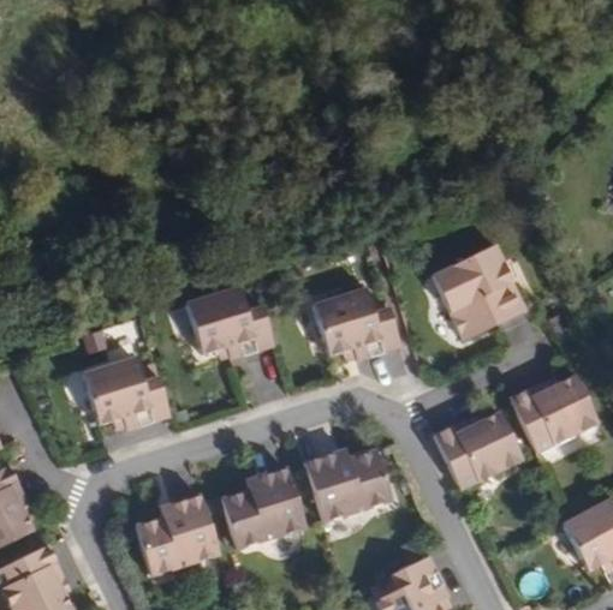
[(505,263),(495,243),(433,274),(465,339),(528,309),(513,279),(506,282),(498,267),(505,263)]
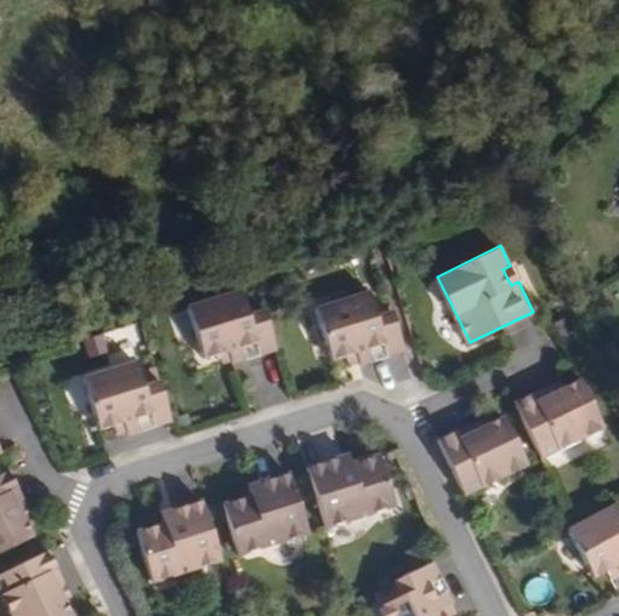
[(518,281),(523,279),(516,262),(510,266),(503,269),(511,285),(518,281)]
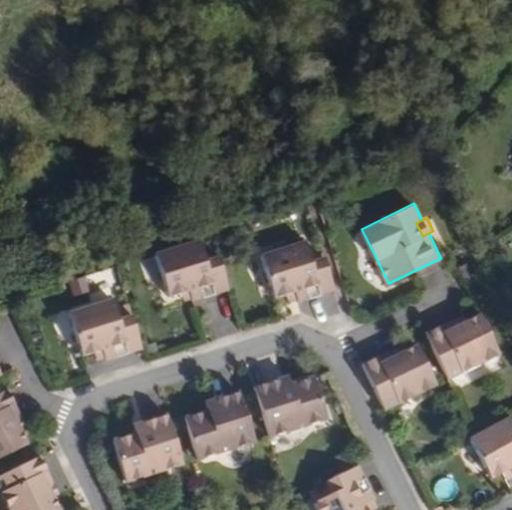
[(207,258),(200,238),(156,251),(169,294),(181,290),(189,287),(192,295),(193,299),(231,288),(220,254),(207,258)]
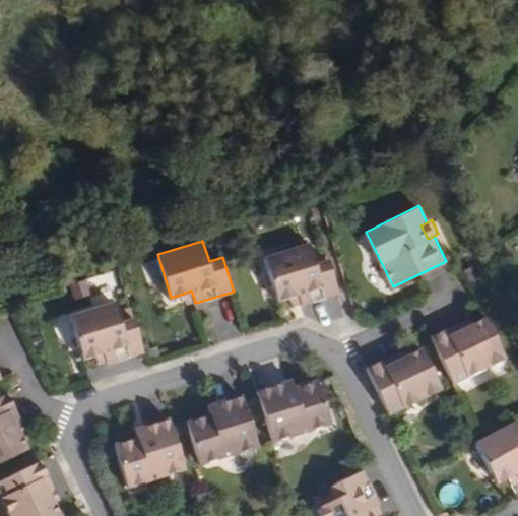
[(316,264),(309,243),(265,257),(279,300),(290,296),(300,293),(302,300),(303,304),(339,292),(329,259),(316,264)]
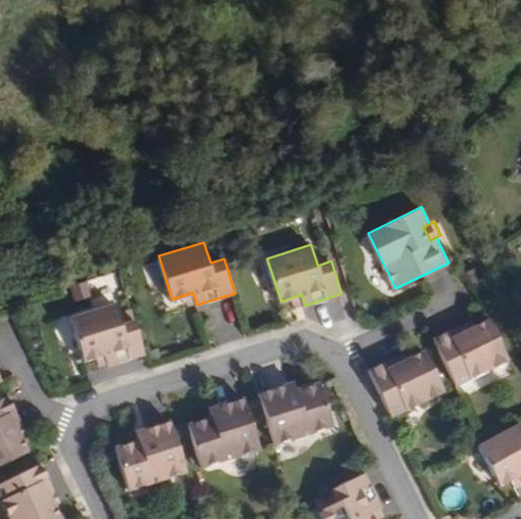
[(195,300),(192,292),(184,295),(186,303),(195,300)]
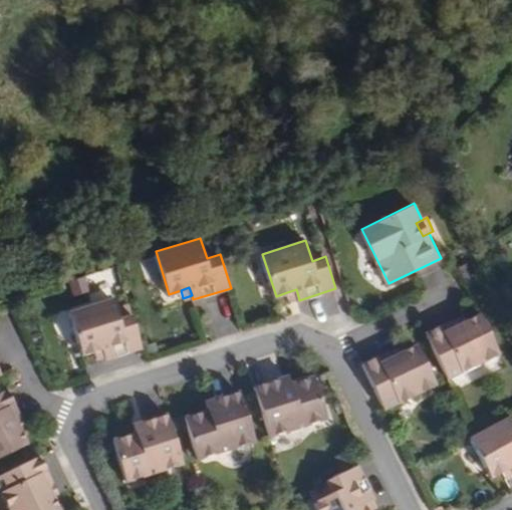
[(298,296),(296,289),(287,292),(289,300),(298,296)]
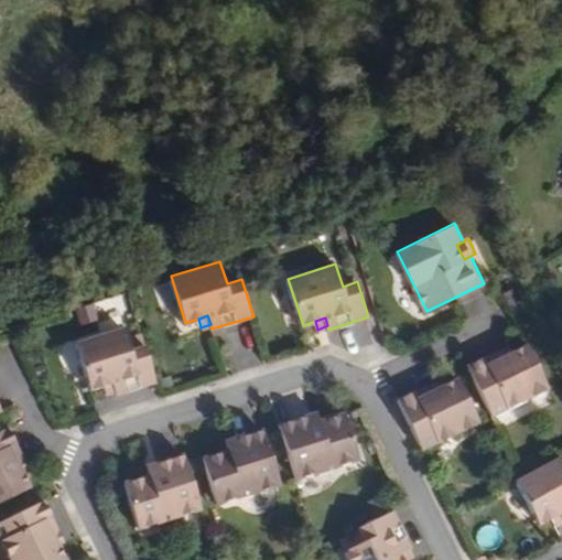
[(131,351),(125,329),(77,344),(93,391),(104,388),(115,384),(117,392),(118,396),(159,383),(148,346),(131,351)]
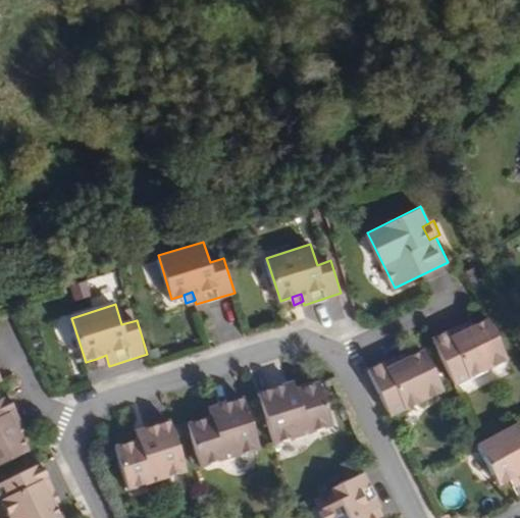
[(508,358),(487,316),(473,323),(459,330),(457,324),(432,337),(456,383),(508,358)]
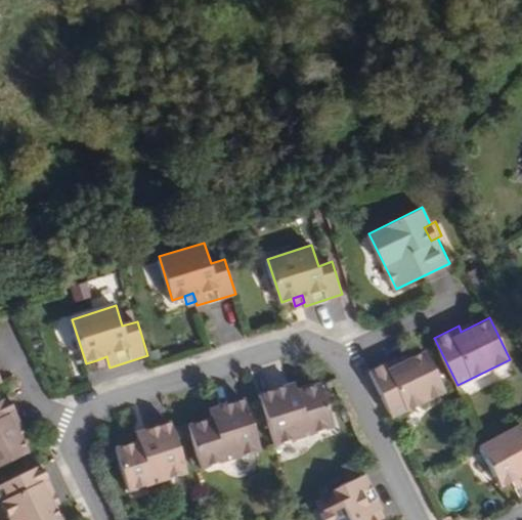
[(472,319),(459,326),(461,332),(475,325),(472,319)]
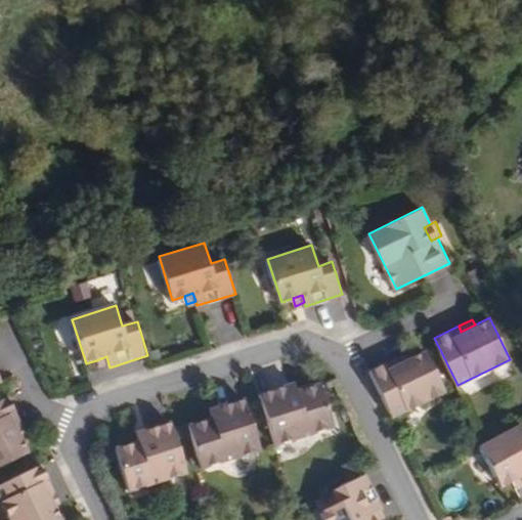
[(446,391),(426,349),(410,356),(396,363),(394,358),(371,370),(393,417),(446,391)]
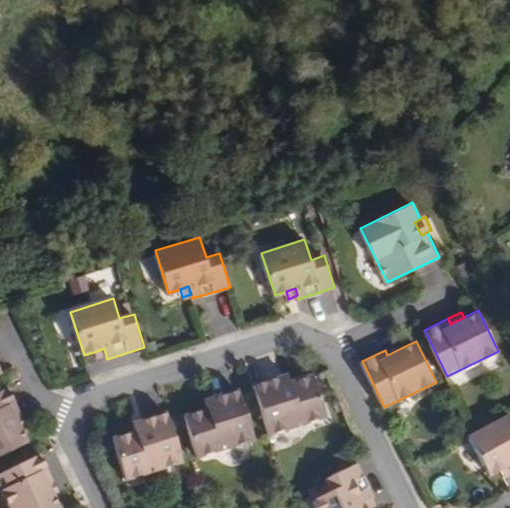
[(385,350),(387,355),(401,348),(399,343),(385,350)]
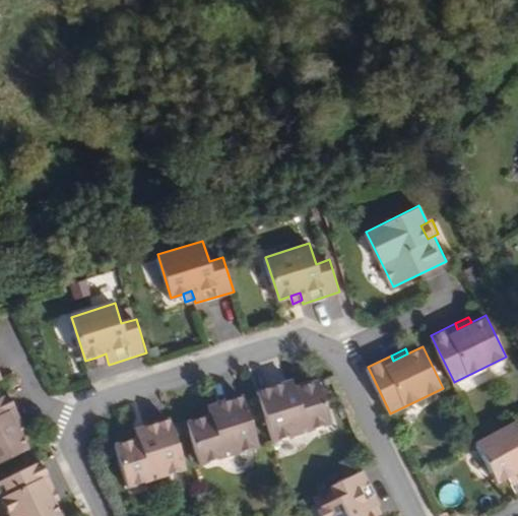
[(108,362),(106,353),(95,358),(99,365),(108,362)]
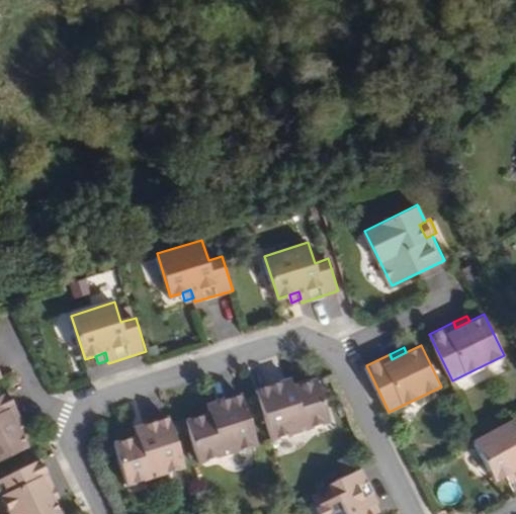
[(330,423),(317,379),(294,388),(285,391),(282,382),(258,390),(274,440),(330,423)]
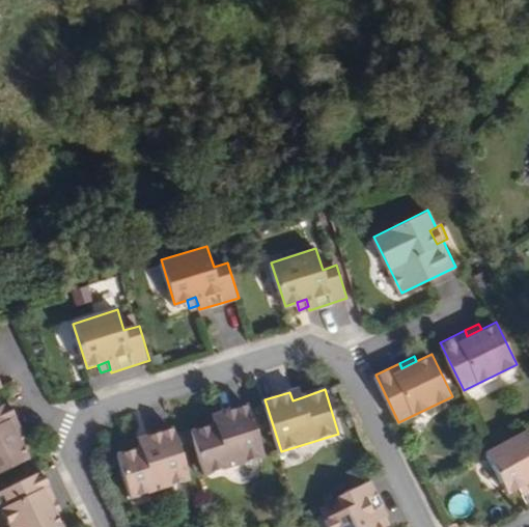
[(293,400),(302,397),(299,389),(289,392),(293,400)]
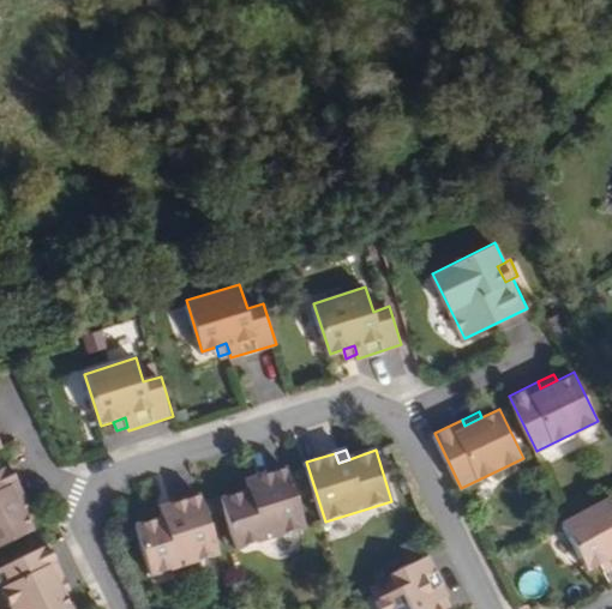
[(23,493),(9,463),(0,468),(0,549),(33,532),(21,508),(15,498),(23,493)]
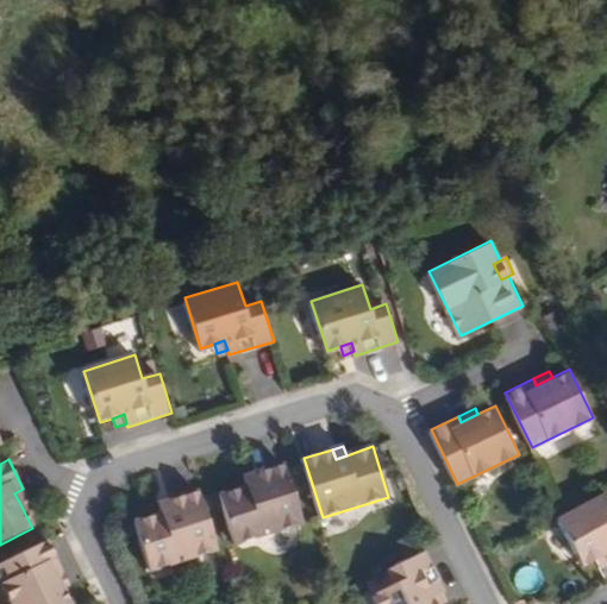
[(304,523),(286,464),(256,473),(258,483),(248,486),(221,495),(237,543),(304,523)]
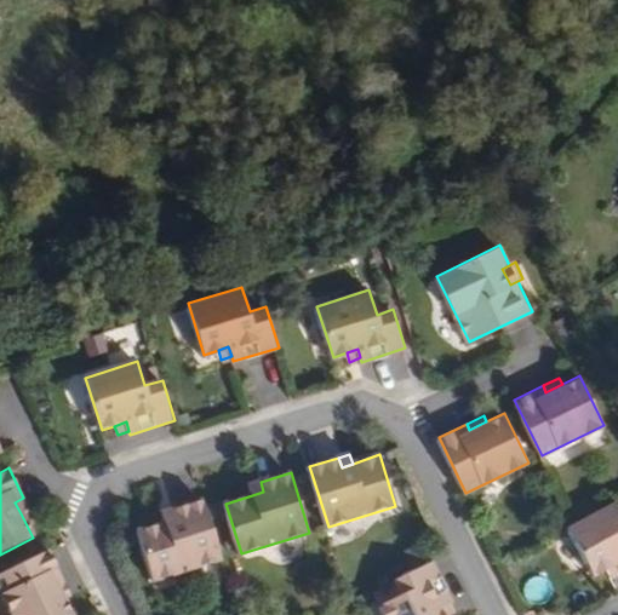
[(252,495),(263,492),(261,482),(250,486),(252,495)]
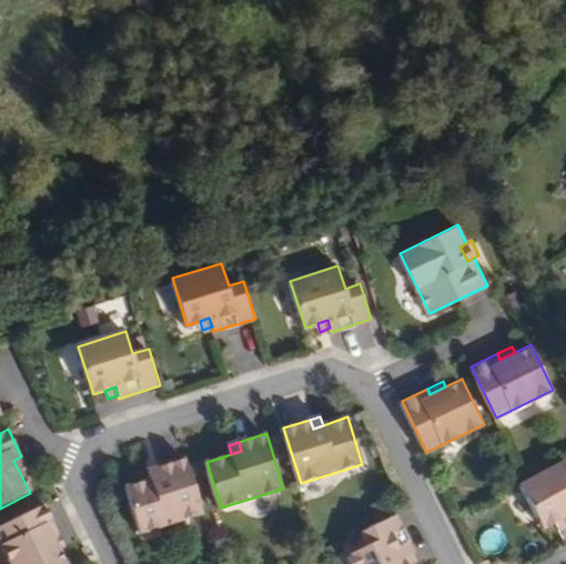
[(21,456),(13,461),(19,471),(27,466),(21,456)]
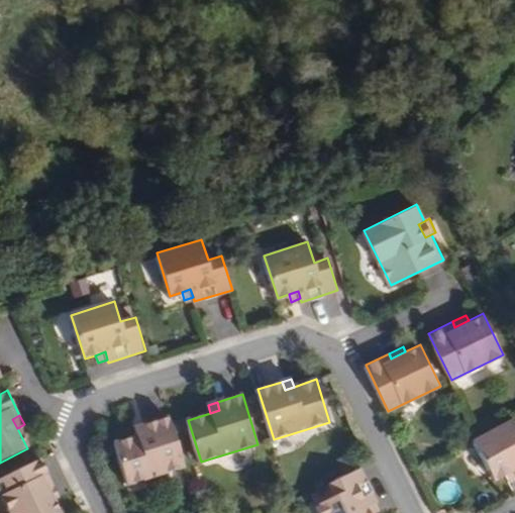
[(186,467),(171,416),(144,424),(147,432),(138,435),(116,442),(129,484),(186,467)]
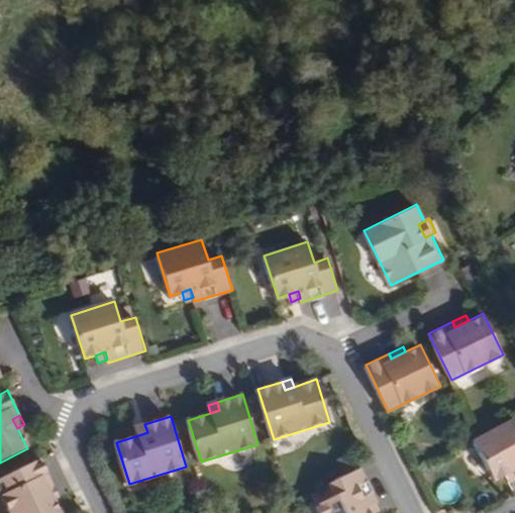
[(514,419),(513,417),(479,435),(475,437),(498,478),(510,472),(514,469),(514,419)]
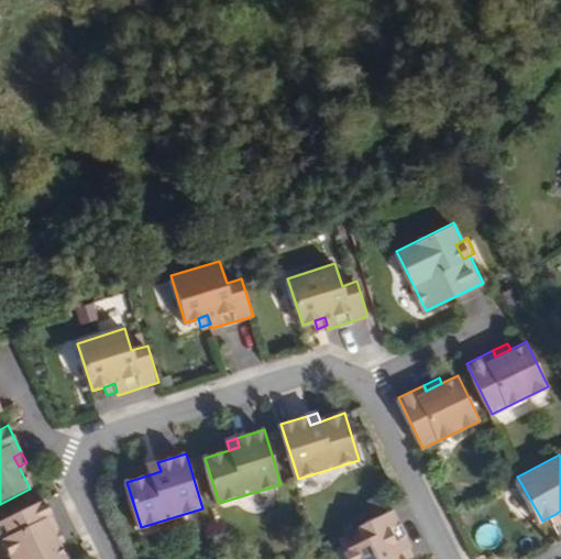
[(157,462),(147,466),(151,474),(161,471),(157,462)]
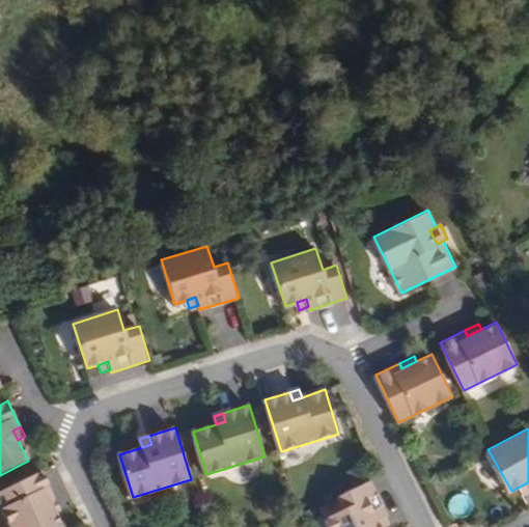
[(53,494),(42,470),(0,490),(0,502),(11,526),(58,526),(61,526),(55,512),(48,498),(53,494)]
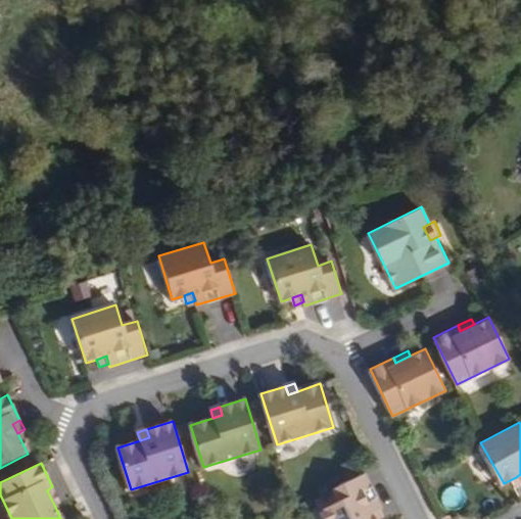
[(382,507),(366,471),(332,487),(339,502),(320,511),(323,518),(375,518),(372,512),(379,509),(382,507)]
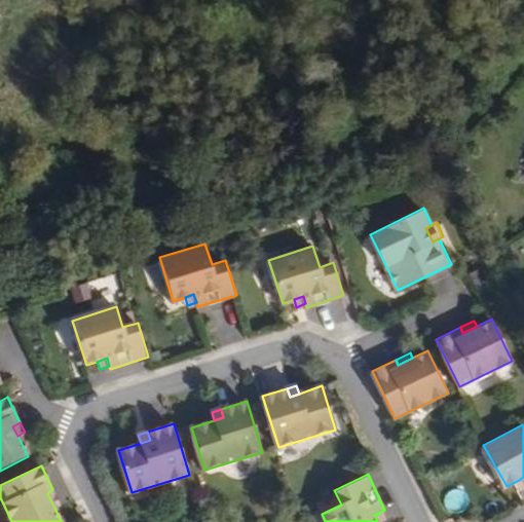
[(60,505),(52,489),(47,493),(54,508),(60,505)]
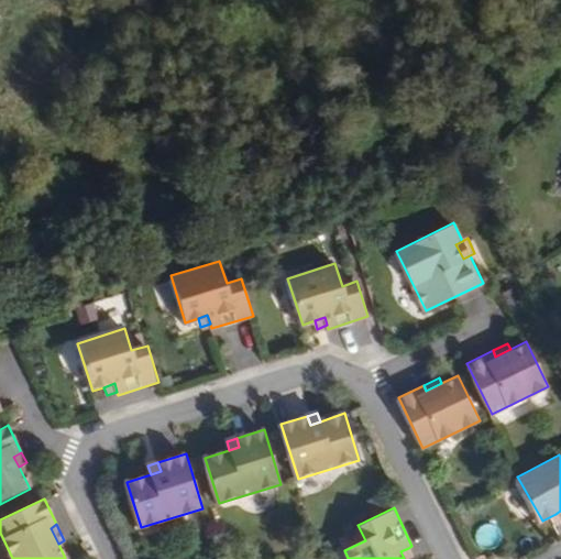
[(404,558),(409,558),(413,557),(408,548),(400,551),(404,558)]
